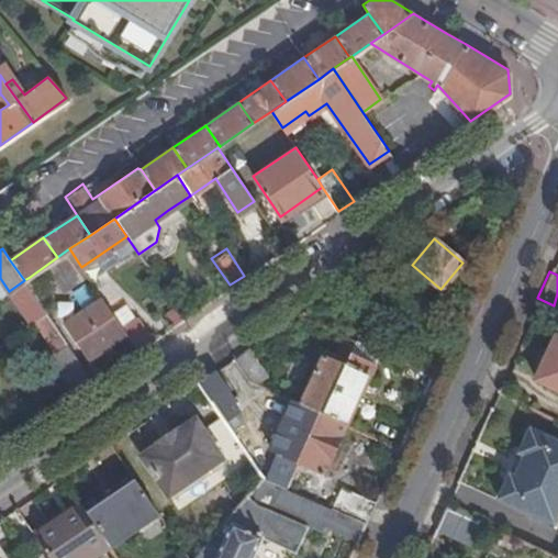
[(30,277),(24,280),(45,312),(55,304),(37,279),(33,282),(30,277)]
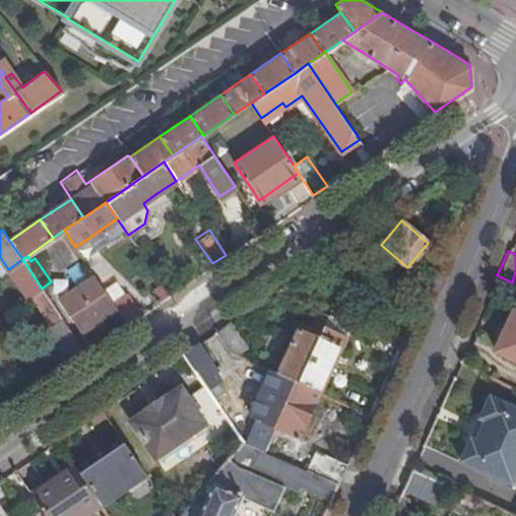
[(115,307),(92,274),(69,291),(65,285),(58,291),(61,296),(60,297),(82,328),(115,307)]
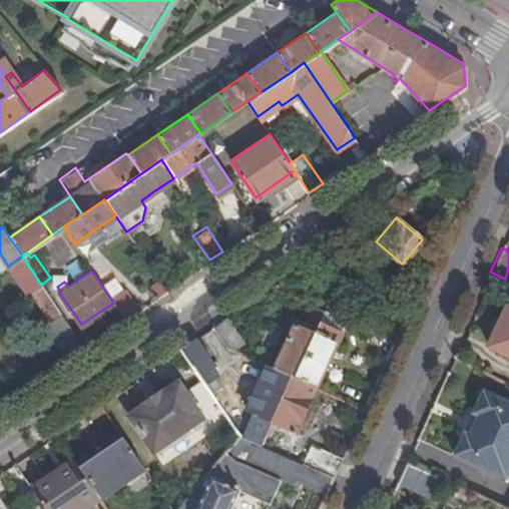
[(59,312),(41,285),(31,291),(50,319),(59,312)]
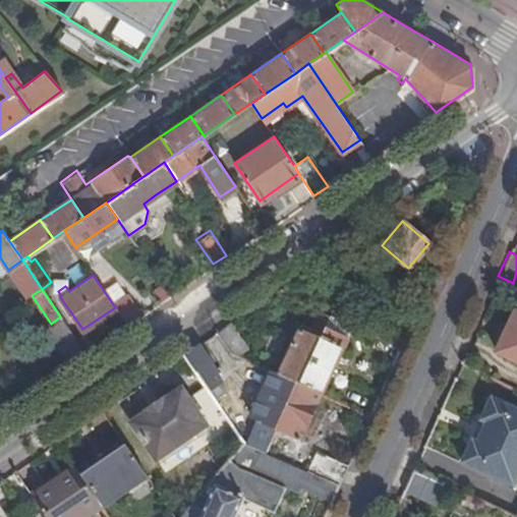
[(115,307),(125,324),(133,319),(122,301),(115,307)]
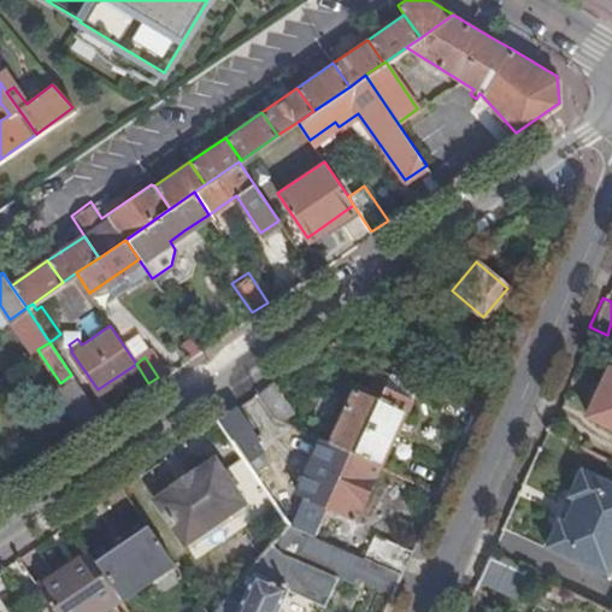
[(374,366),(365,389),(380,395),(389,372),(374,366)]
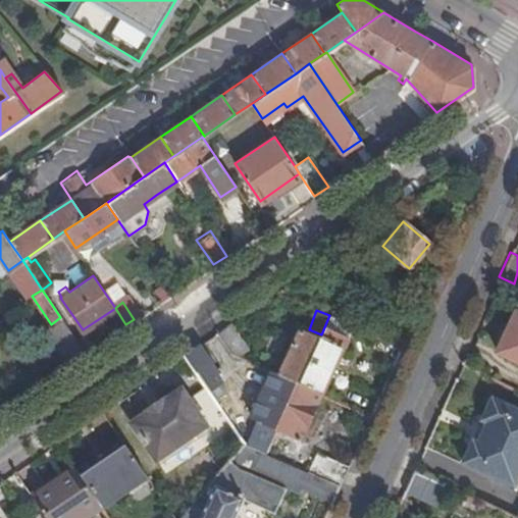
[(517,313),(514,311),(496,350),(517,360),(517,313)]
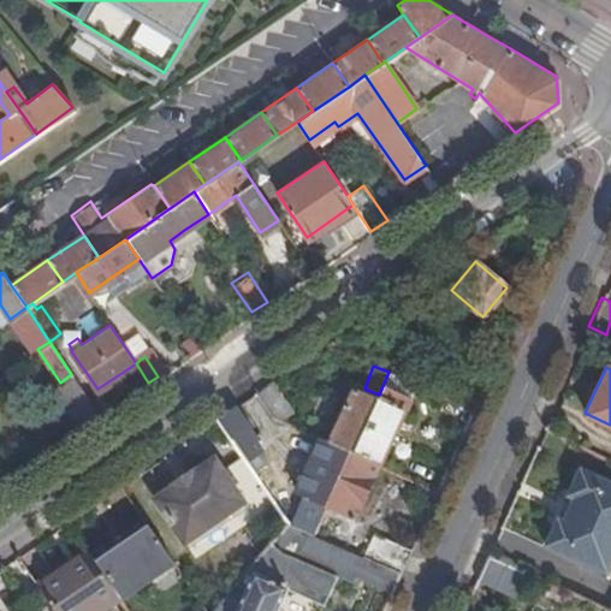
[(353,452),(378,463),(407,398),(397,392),(403,378),(389,372),(379,395),(377,401),(353,452)]
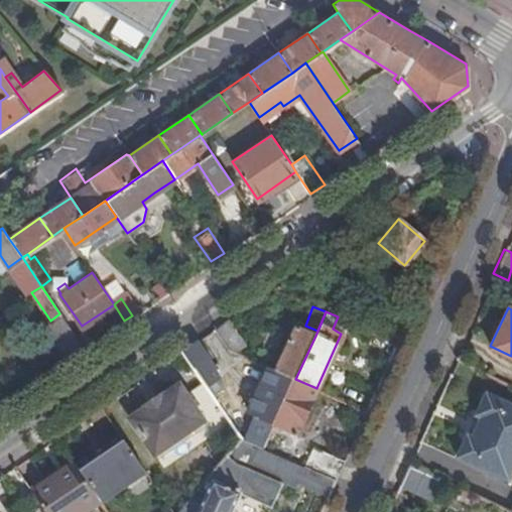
[(84,348),(59,313),(50,321),(46,323),(53,332),(47,336),(65,361),(84,348)]
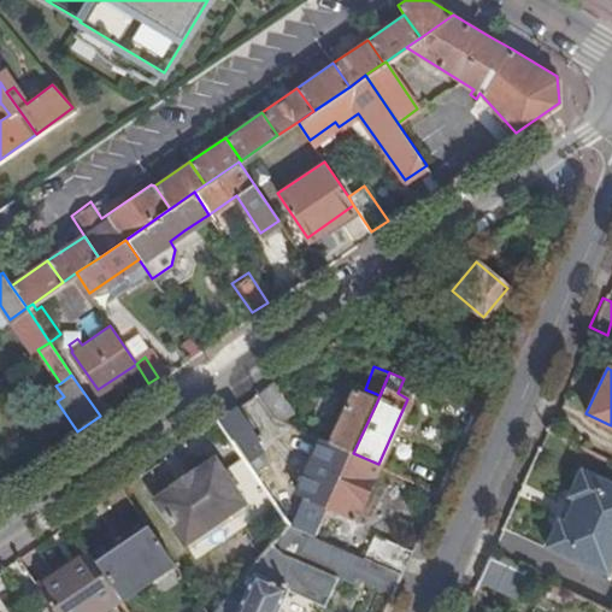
[(272,380),(254,393),(271,417),(277,421),(292,410),(272,380)]
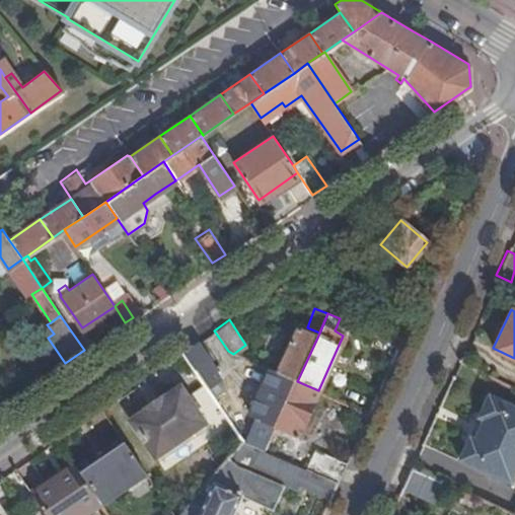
[(298,323),(296,327),(317,338),(319,333),(307,327),(298,323)]
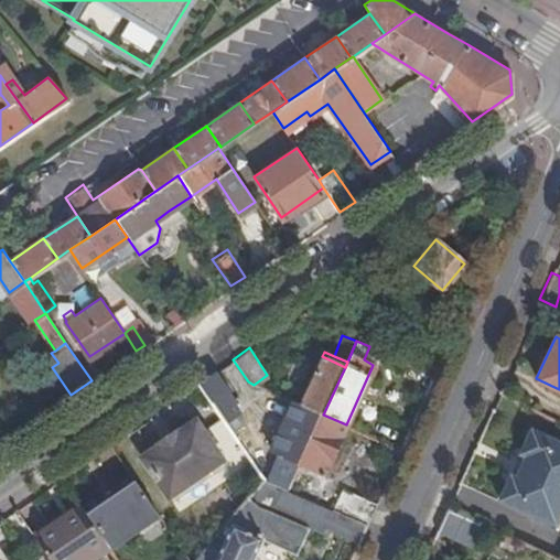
[(322,356),(300,405),(320,413),(323,415),(345,367),(322,356)]
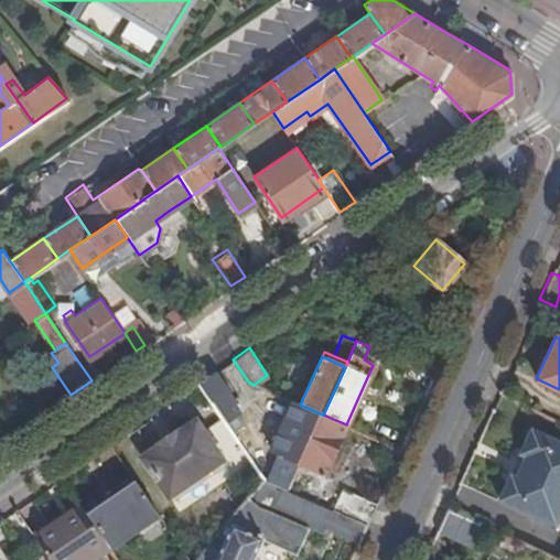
[(214,372),(196,385),(214,409),(224,401),(217,392),(219,381),(214,372)]
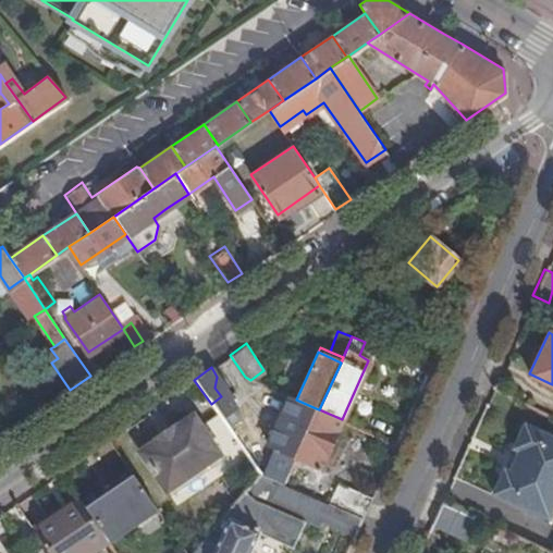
[(265,474),(283,481),(291,464),(316,408),(296,400),(289,395),(268,444),(277,447),(265,474)]
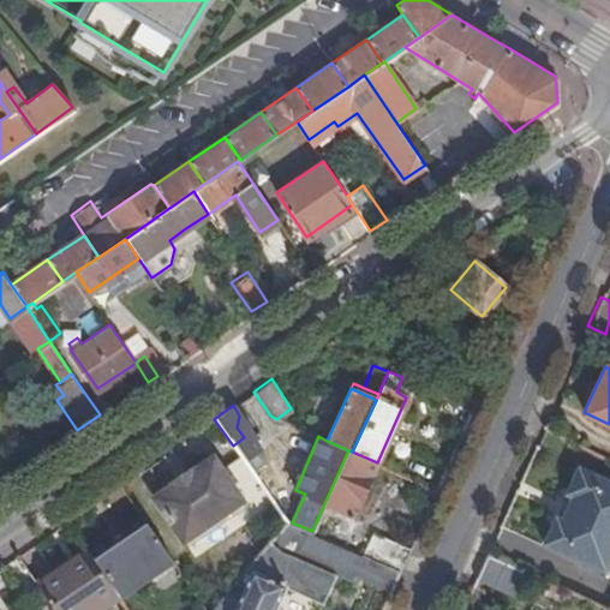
[(348,450),(321,512),(326,514),(330,506),(353,515),(377,462),(352,452),(348,450)]
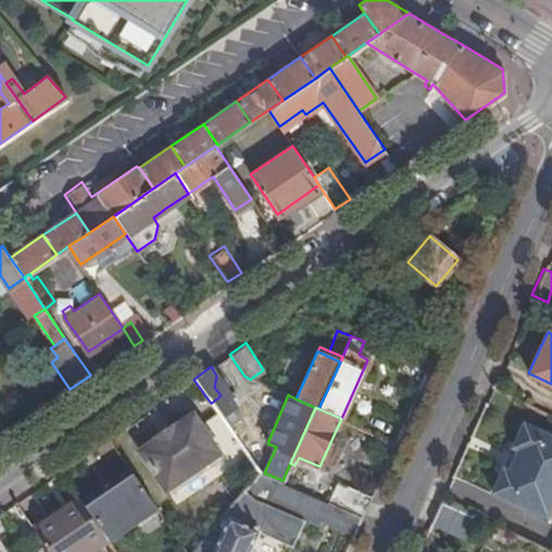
[(175,427),(191,414),(187,409),(135,444),(140,451),(158,439),(155,437),(173,425),(175,427)]
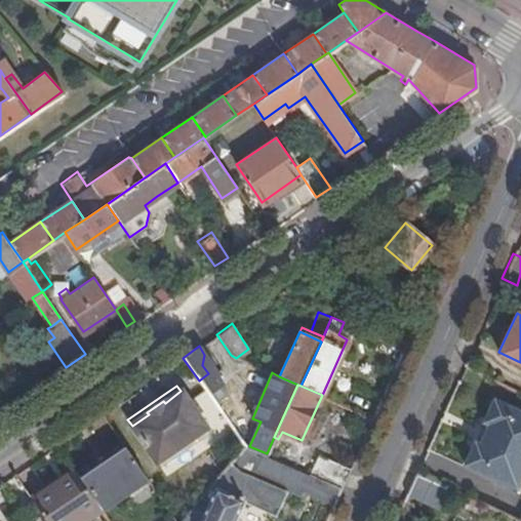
[(193,409),(210,397),(204,388),(187,400),(193,409)]
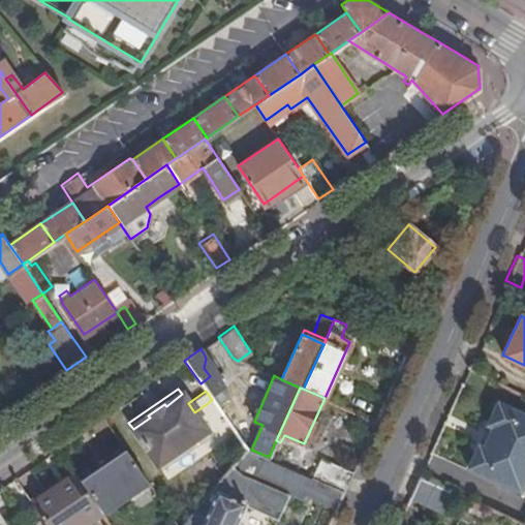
[(208,430),(194,412),(188,403),(182,394),(166,406),(164,404),(148,415),(150,418),(133,429),(158,465),(208,430)]
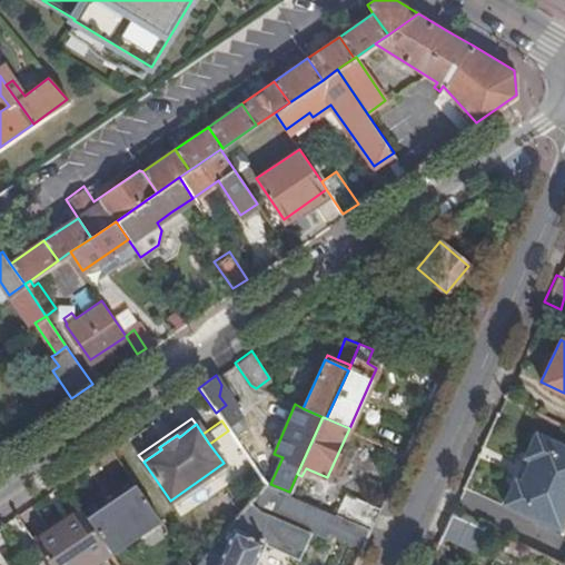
[(564,521),(564,445),(536,432),(525,457),(531,459),(521,482),(515,478),(504,504),(562,528),(564,521)]
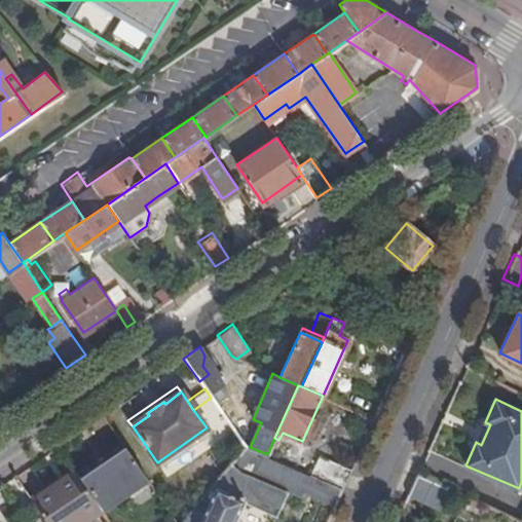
[(210,432),(207,427),(157,462),(160,467),(210,432)]
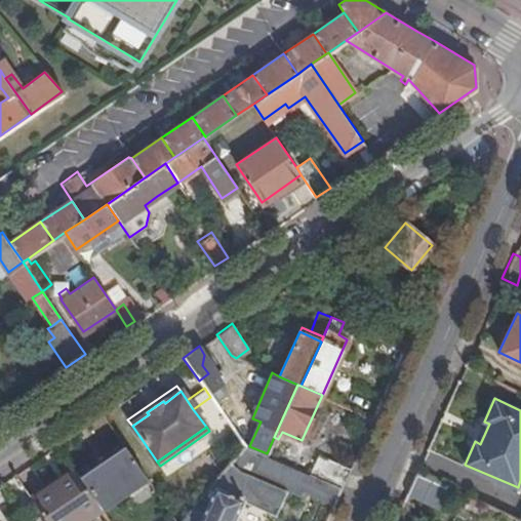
[(73,468),(74,469),(99,509),(102,511),(147,478),(118,437),(73,468)]
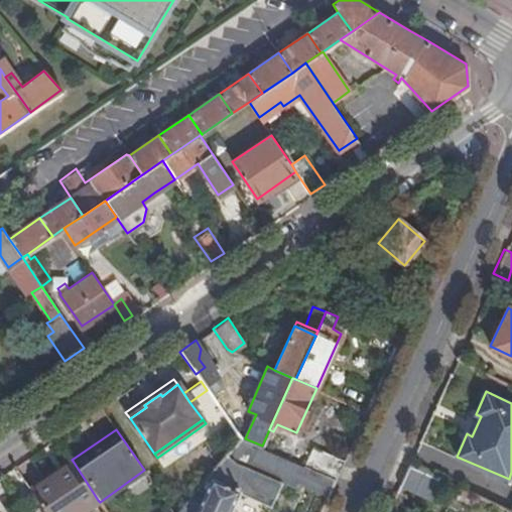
[(295,481),(328,495),(335,479),(302,465),(262,445),(245,438),(240,436),(188,498),(218,511),(229,511),(240,492),(270,506),(281,481),(293,486),(295,481)]
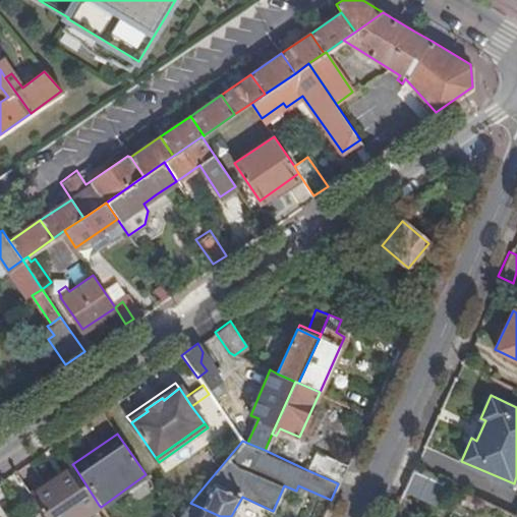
[(305,469),(338,483),(347,464),(314,449),(305,469)]
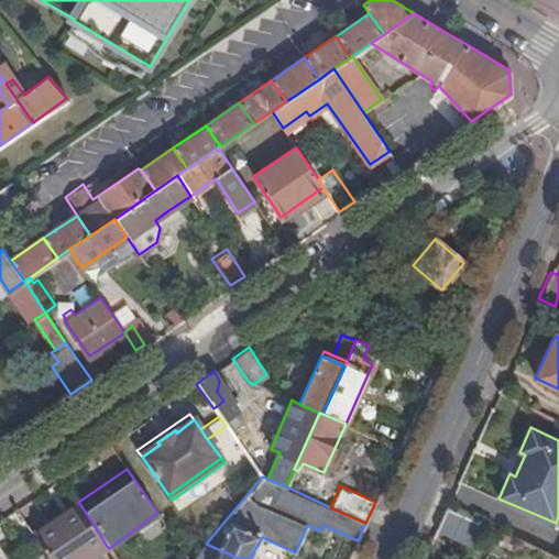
[(79,503),(33,535),(50,558),(89,558),(107,546),(79,503)]
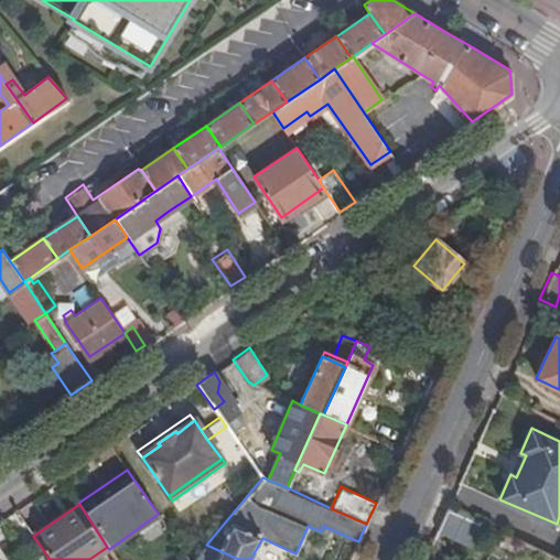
[(482,523),(447,506),(437,529),(472,545),(482,523)]
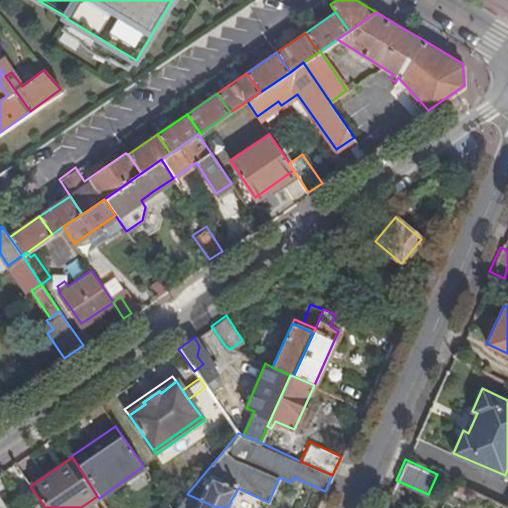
[(175,507),(216,507),(187,494),(175,507)]
